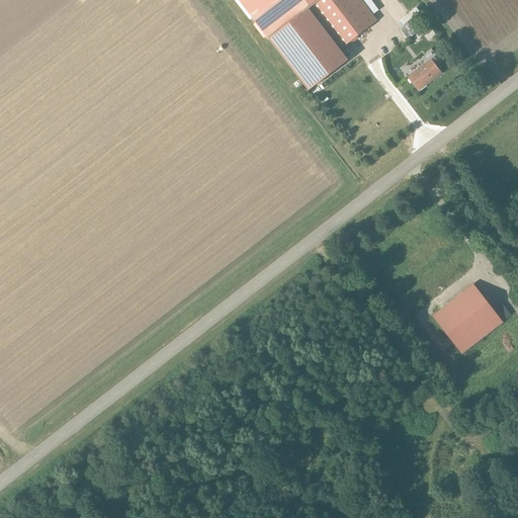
[(376,21),(359,0),(321,0),(308,10),(298,0),(235,0),(266,41),(308,92),(348,61),(339,50),(376,21)]
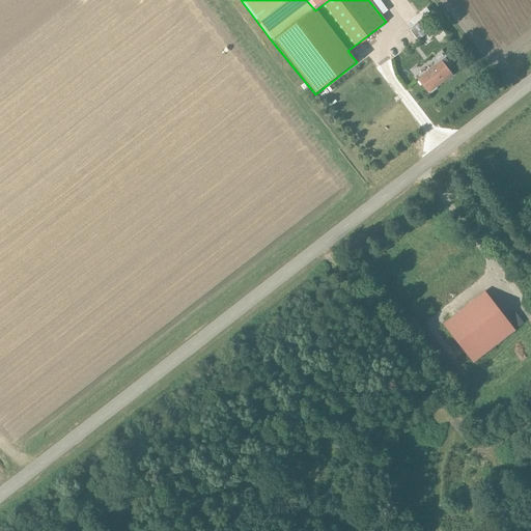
[(409,25),(429,14),(425,6),(404,18),(409,25)]
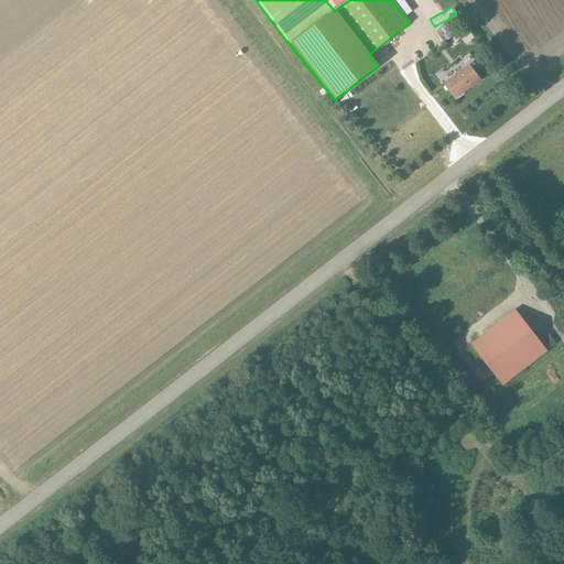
[(436,33),(443,43),(454,35),(446,25),(436,33)]
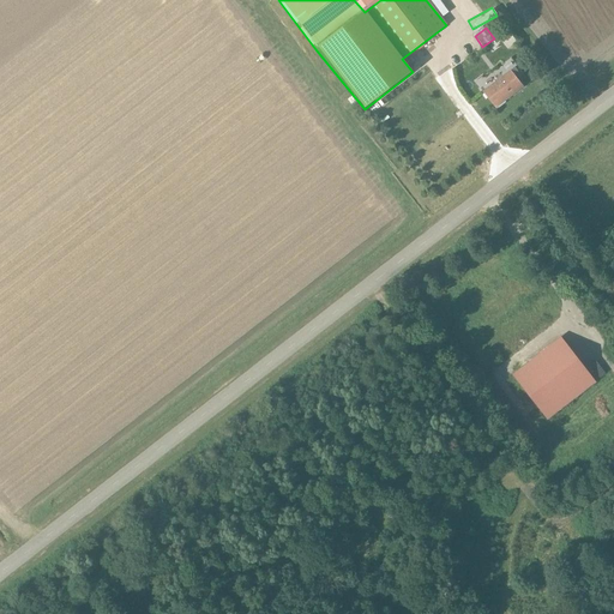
[(509,44),(517,40),(513,31),(504,36),(509,44)]
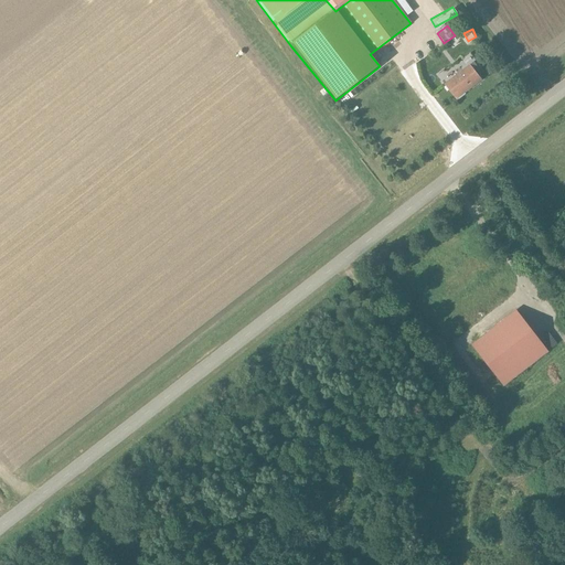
[(447,64),(440,70),(445,76),(451,71),(447,64)]
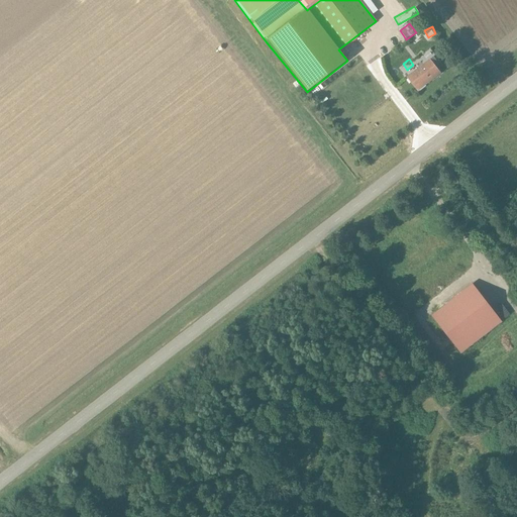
[(430,61),(407,78),(417,91),(440,74),(430,61)]
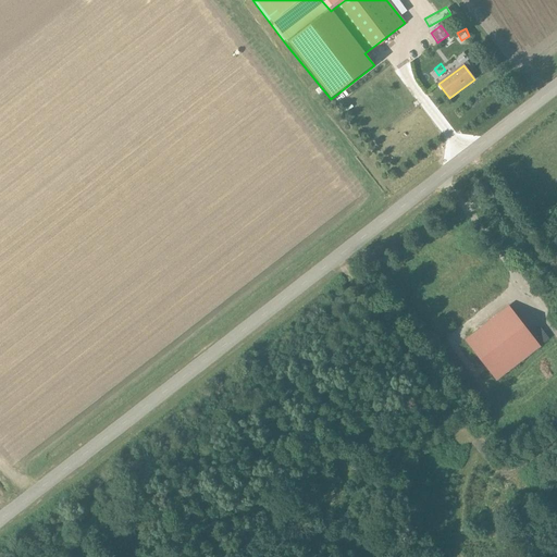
[(466,341),(497,380),(540,347),(508,307),(466,341)]
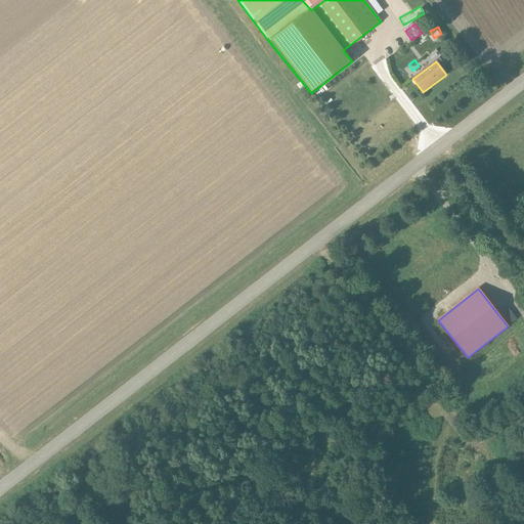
[(504,313),(512,323),(516,319),(509,309),(504,313)]
